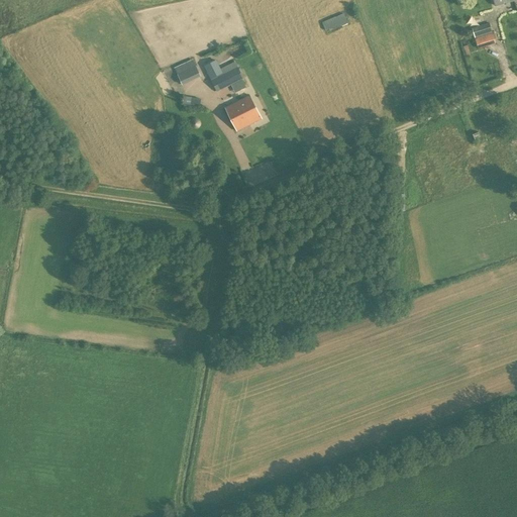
[(340,26),(347,22),(343,13),(322,22),(326,30),(339,24),(340,26)]
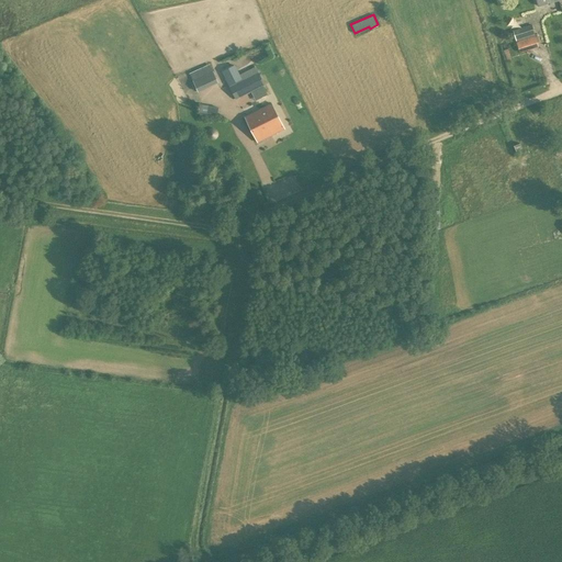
[(520,53),(539,47),(535,36),(532,25),(527,26),(524,15),(509,20),(514,31),(516,42),(520,53)]
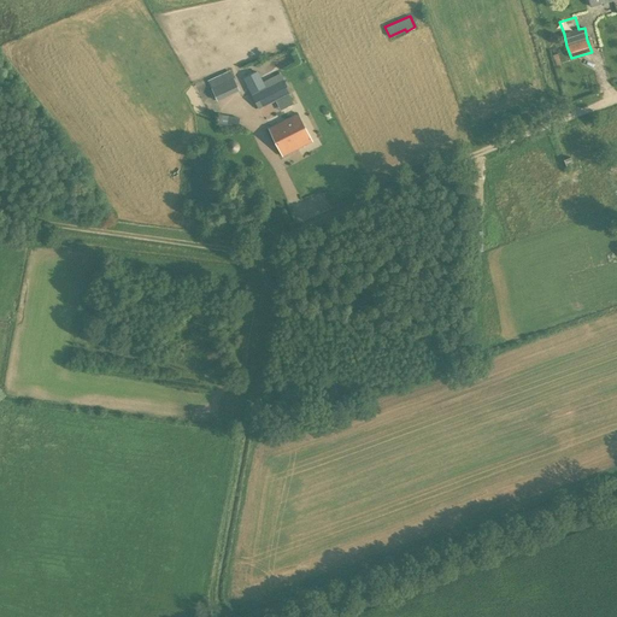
[(234,78),(211,88),(217,101),(240,90),(234,78)]
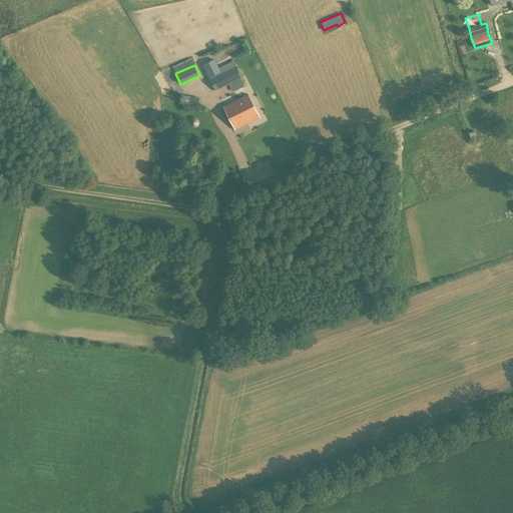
[(209,79),(215,91),(241,78),(235,66),(209,79)]
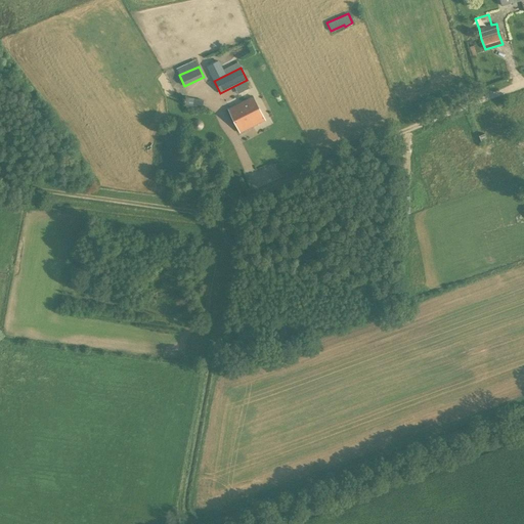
[(193,98),(186,97),(185,104),(192,105),(193,98)]
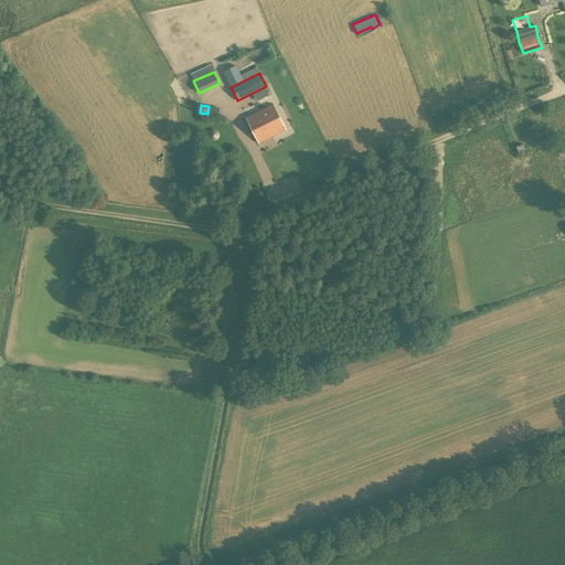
[(259,144),(286,130),(273,105),(246,118),(259,144)]
